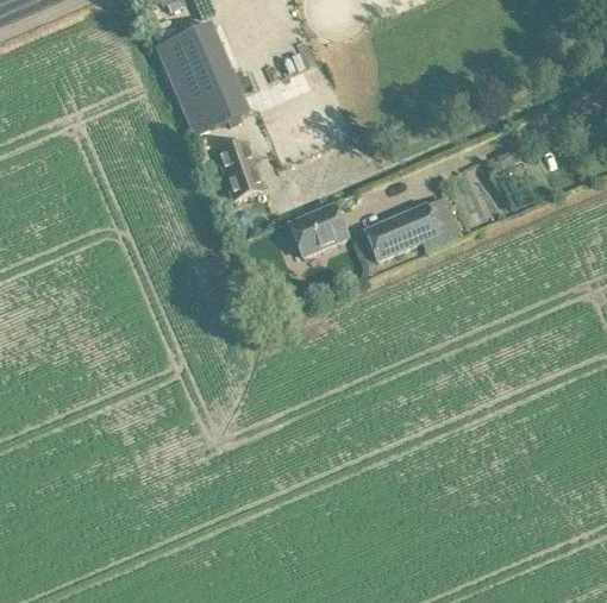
[(212,23),(157,46),(196,136),(251,113),(212,23)]
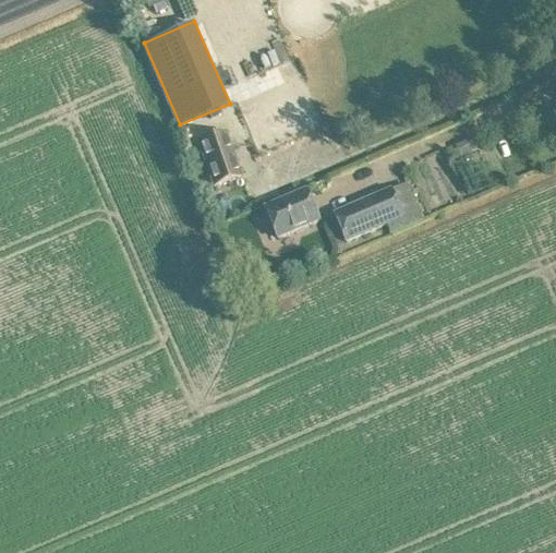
[(243,172),(228,130),(201,139),(216,182),(243,172)]
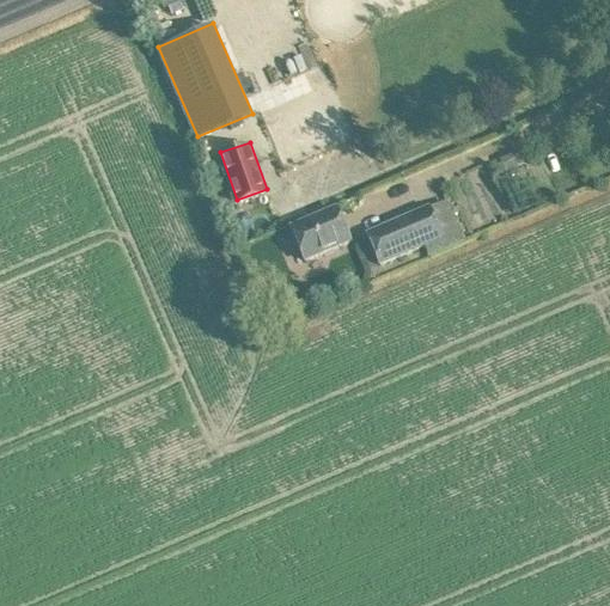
[(522,146),(501,155),(507,169),(528,159),(522,146)]
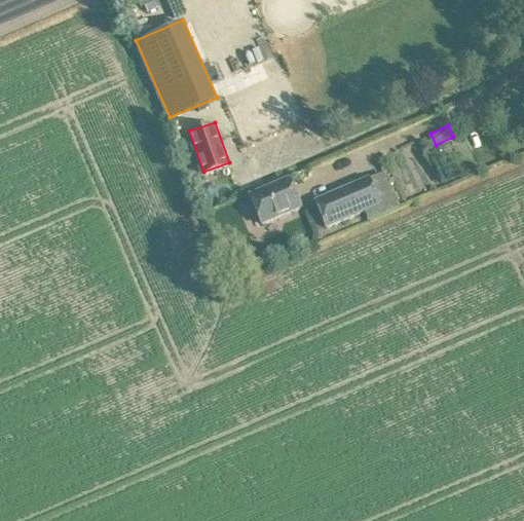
[(381,201),(371,176),(370,175),(316,197),(328,224),(381,201)]
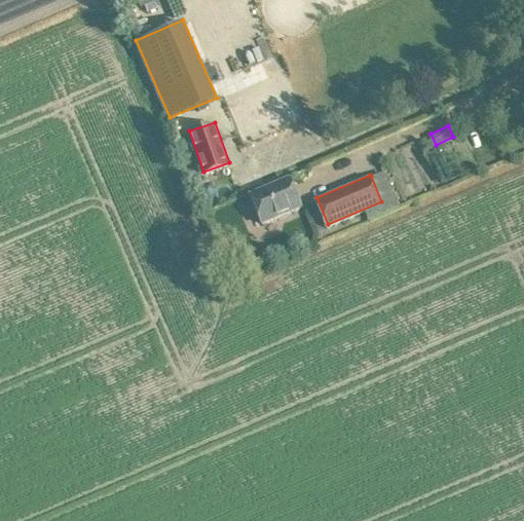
[(301,205),(290,176),(251,192),(263,221),(301,205)]
